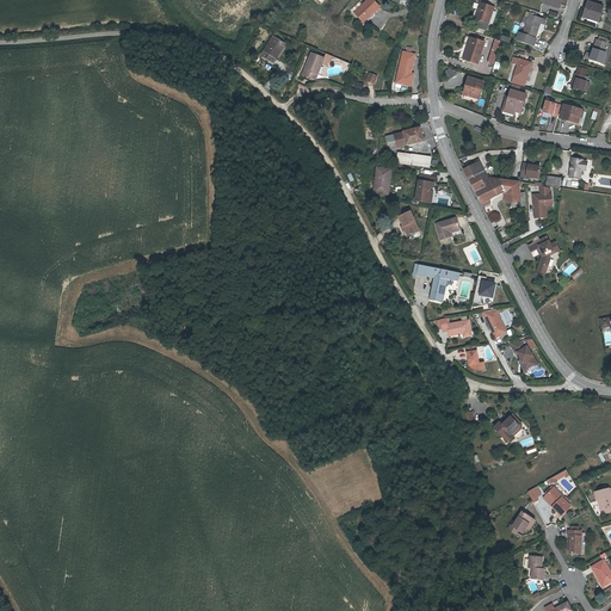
[(381,8),(372,0),(368,0),(355,12),(363,22),(376,11),(377,12),(381,8)]
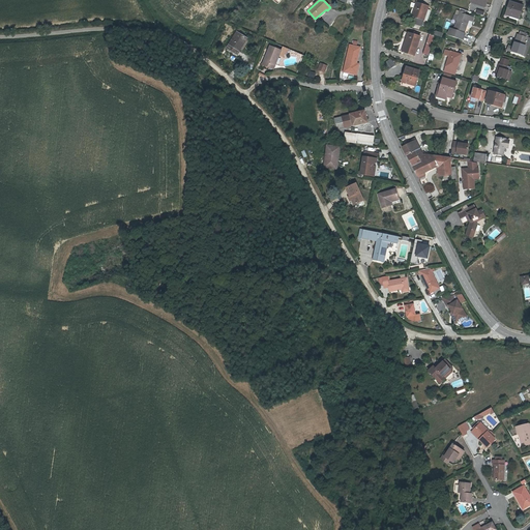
[(414,7),(411,5),(408,15),(413,17),(410,22),(419,25),(422,20),(428,22),(432,11),(429,9),(430,6),(417,1),(414,7)]
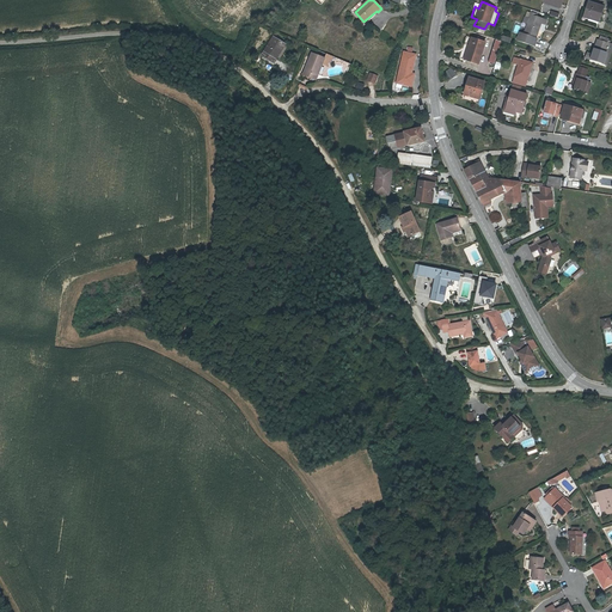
[(586,2),(581,14),(586,17),(585,19),(594,23),(600,8),(586,2)]
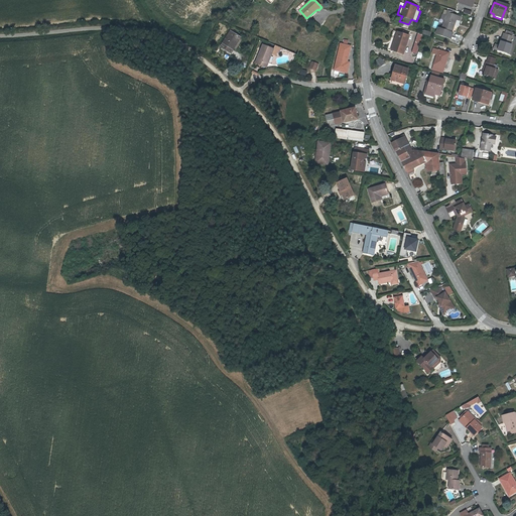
[(449,17),(446,16),(441,34),(450,37),(457,19),(460,20),(461,17),(450,14),(449,17)]
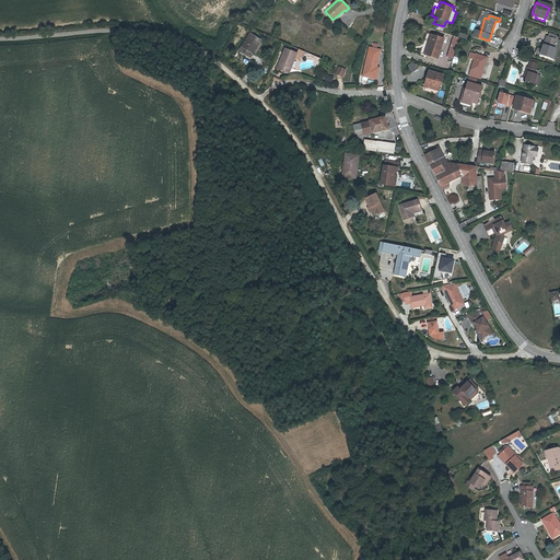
[(432,36),(426,34),(419,50),(432,55),(440,35),(433,33),(432,36)]
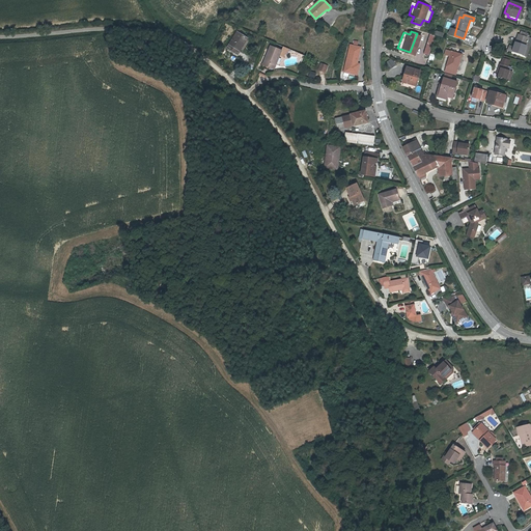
[(519,32),(518,36),(515,35),(510,53),(522,56),(527,39),(528,36),(527,36),(527,35),(519,32)]
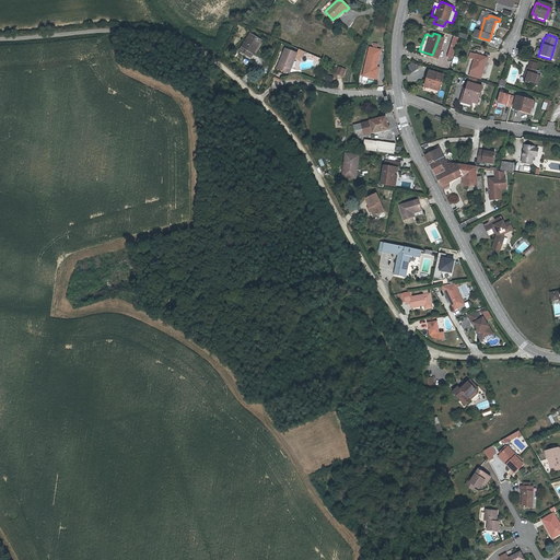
[(254,38),(243,35),(237,53),(248,56),(254,38)]
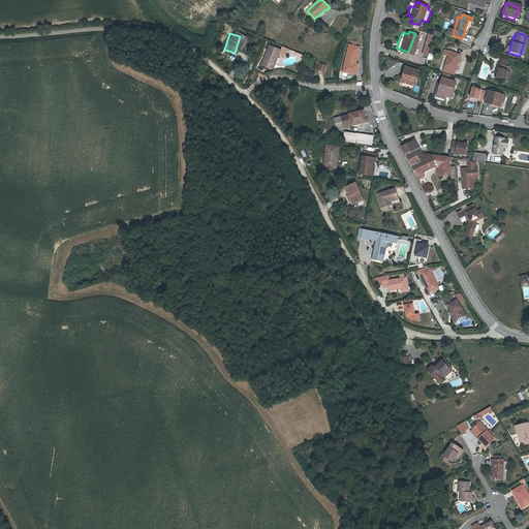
[(428,33),(422,53),(427,55),(433,35),(428,33)]
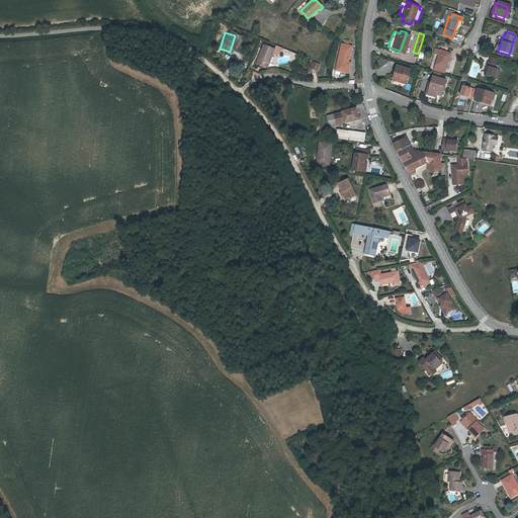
[(346,73),(349,63),(353,52),(352,52),(353,47),(344,45),(336,70),(346,73)]
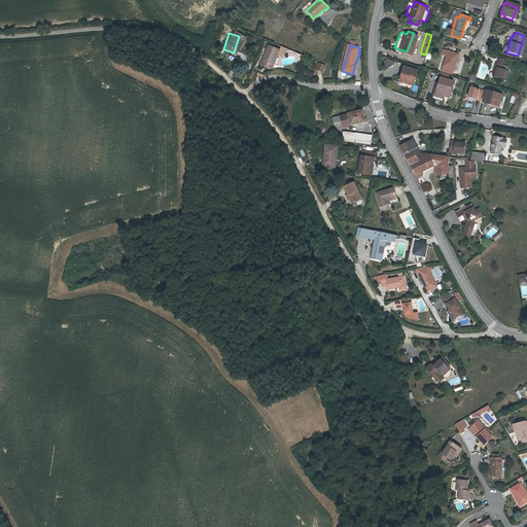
[(284,49),(279,47),(277,54),(276,56),(280,58),(281,54),(282,54),(284,49)]
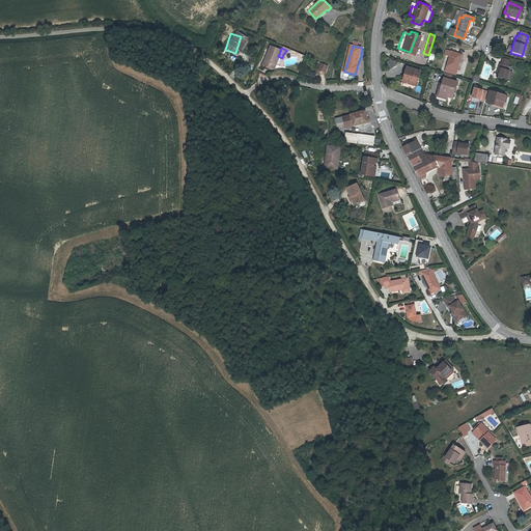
[(279,54),(269,49),(261,67),(272,72),(278,56),(279,54)]
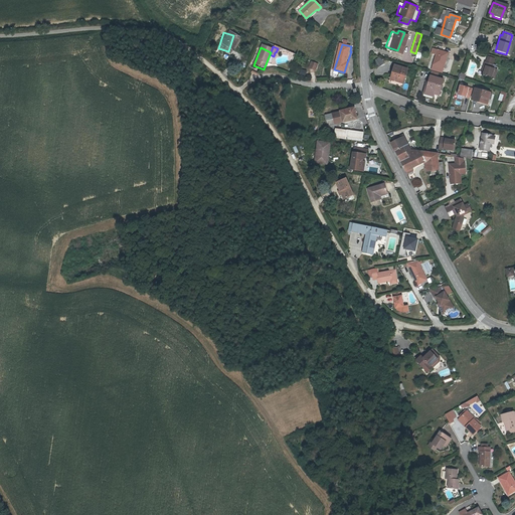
[(428,52),(434,54),(430,67),(440,70),(446,52),(431,47),(428,52)]
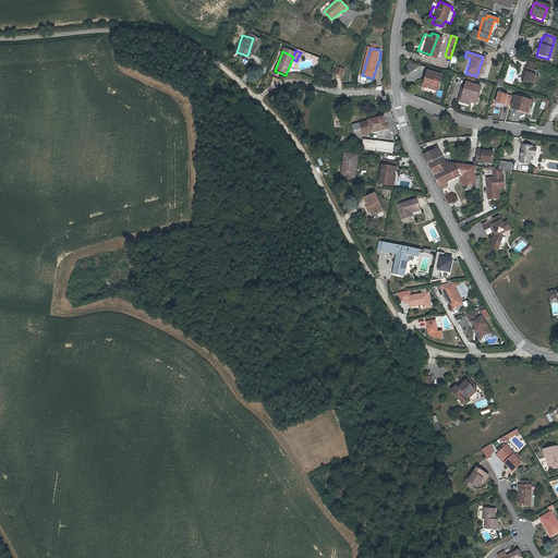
[(410,72),(416,69),(412,61),(405,64),(410,72)]
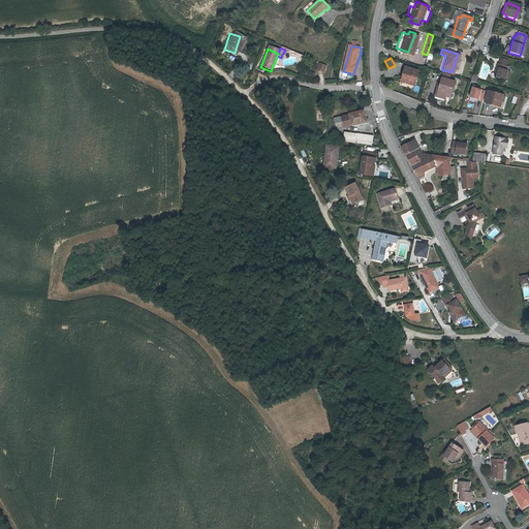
[(505,66),(498,63),(497,63),(494,71),(497,73),(495,78),(504,81),(506,71),(504,70),(505,66)]
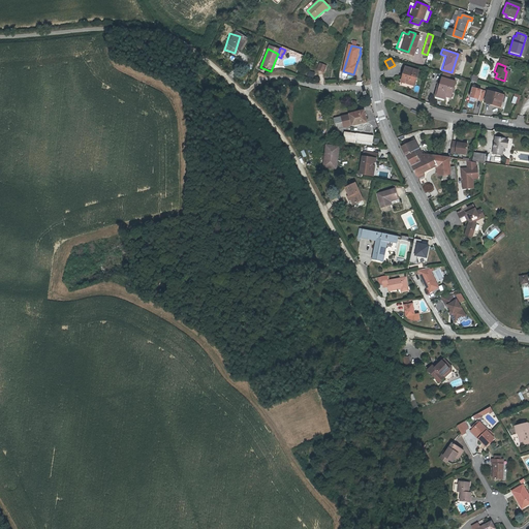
[(329,69),(322,66),(320,72),(327,74),(329,69)]
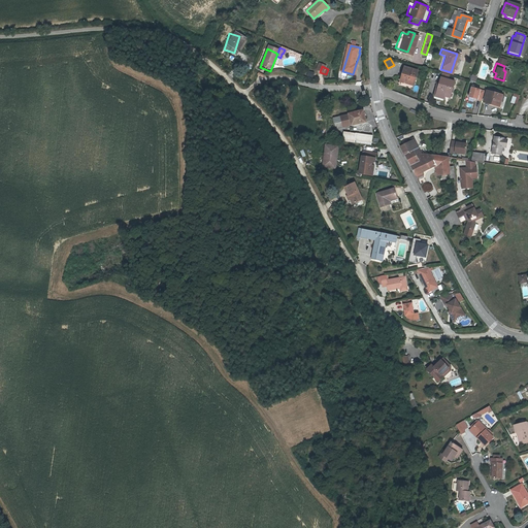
[(417,71),(403,66),(399,79),(413,85),(417,71)]
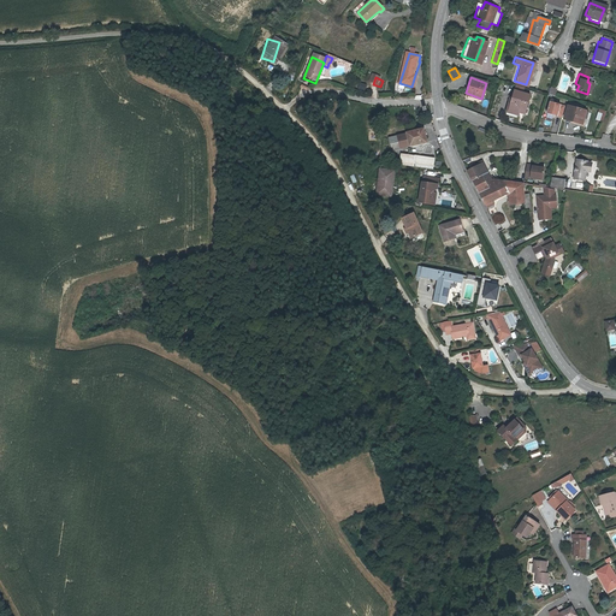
[(516,114),(517,112),(523,113),(528,96),(513,92),(510,98),(509,98),(504,111),(516,114)]
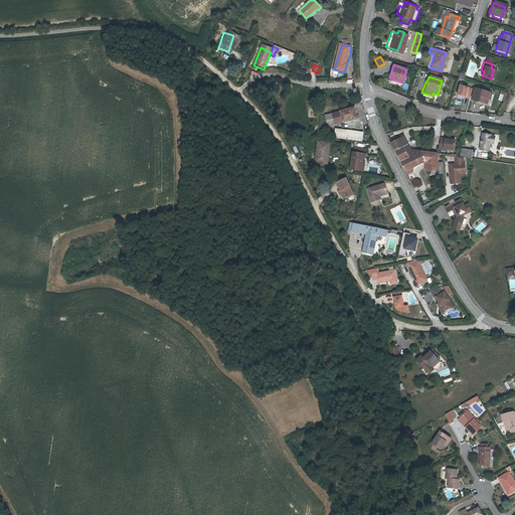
[(462,99),(463,97),(470,99),(473,88),(459,83),(456,97),(462,99)]
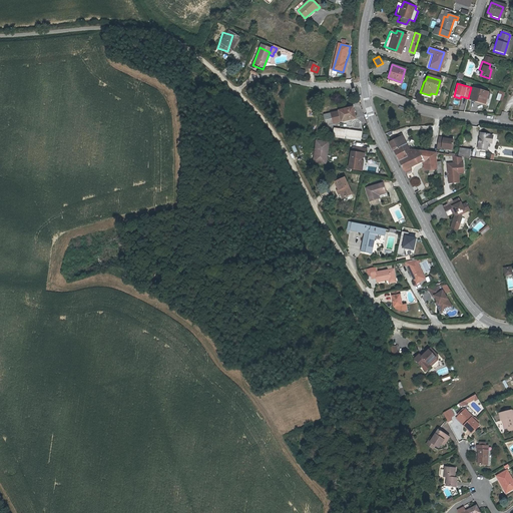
[(487,94),(472,90),(469,100),(484,104),(487,94)]
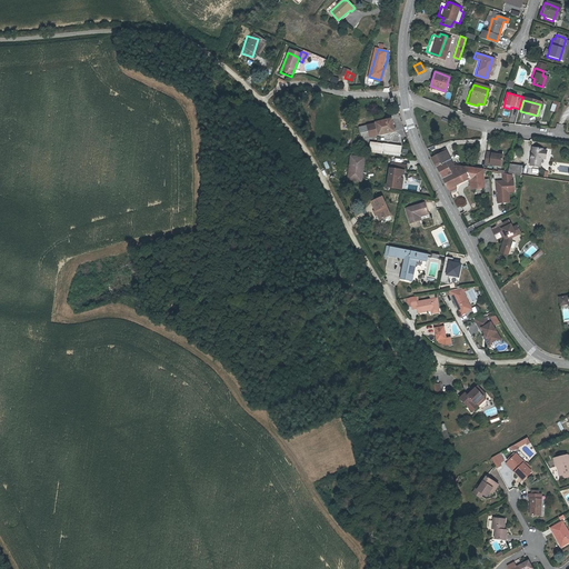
[(376,129),(378,136),(395,131),(391,118),(359,127),(360,133),(368,131),(376,129)]
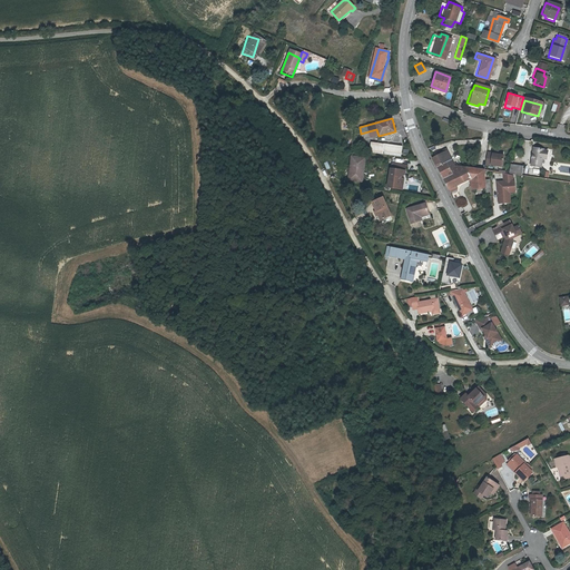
[(369,131),(361,134),(363,141),(374,139),(373,137),(370,138),(369,131)]
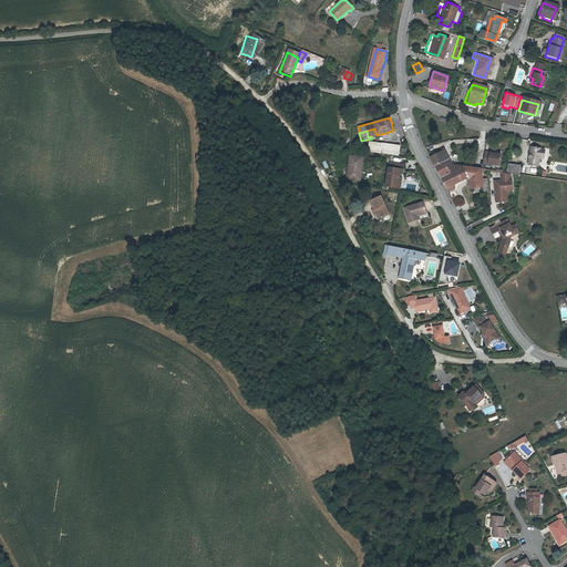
[(368,142),(367,152),(380,153),(381,143),(368,142)]
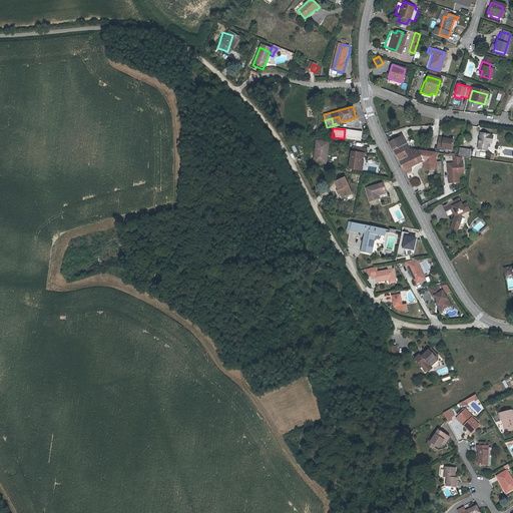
[(348,139),(361,141),(362,131),(346,129),(344,139),(348,139)]
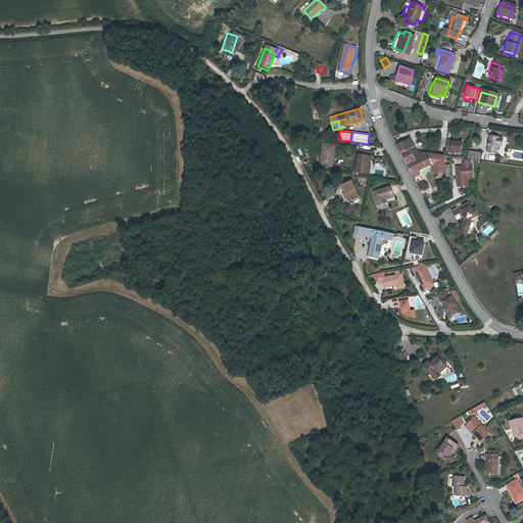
[(408,133),(407,133),(398,137),(400,139),(395,141),(406,161),(416,155),(415,154),(418,153),(408,133)]
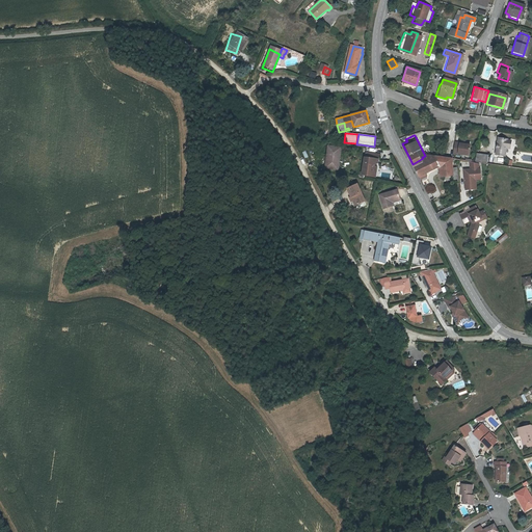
[(508,139),(499,138),(497,154),(506,155),(507,148),(511,148),(511,140),(508,140),(508,139)]
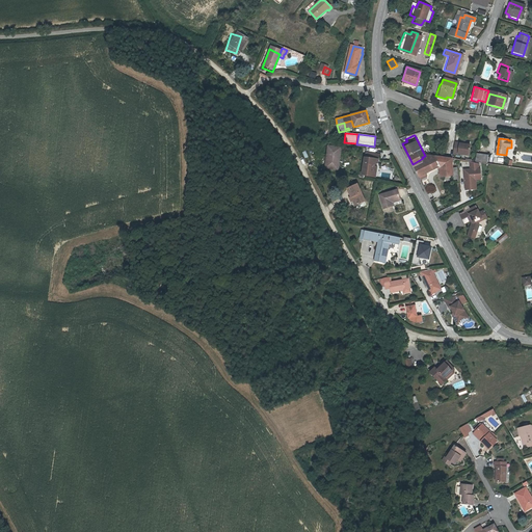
[(455,142),(455,145),(454,153),(470,156),(472,145),(455,142)]
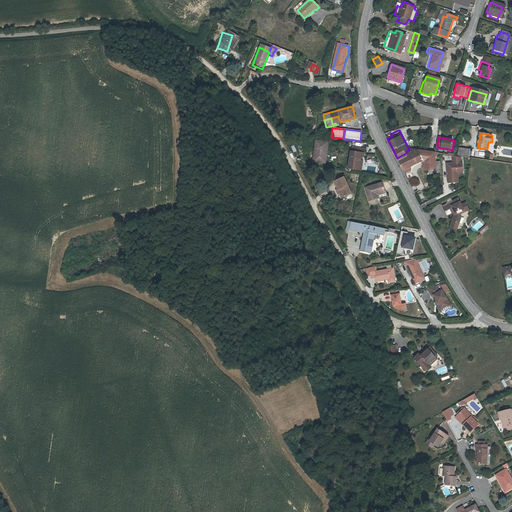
[(327,142),(315,141),(314,161),(325,162),(327,142)]
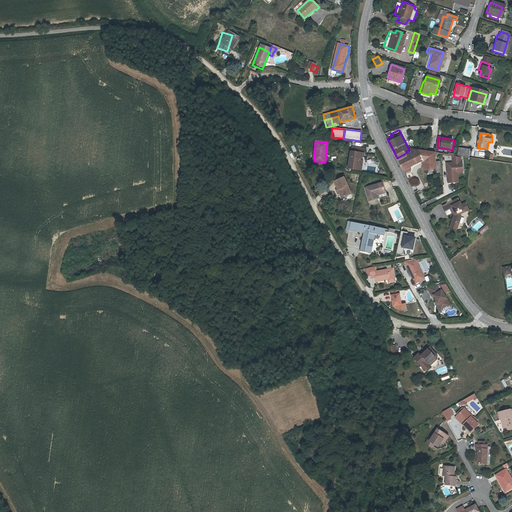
[(346,170),(356,171),(357,162),(358,160),(360,157),(361,155),(362,155),(363,150),(351,148),(351,153),(348,153),(346,170)]
